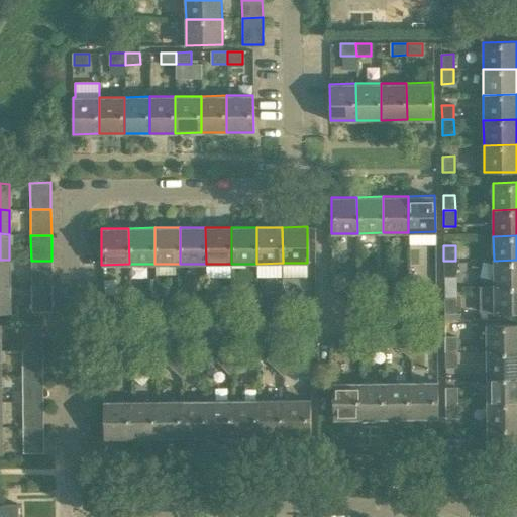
[(0,285),(9,285),(9,260),(0,260),(0,285)]
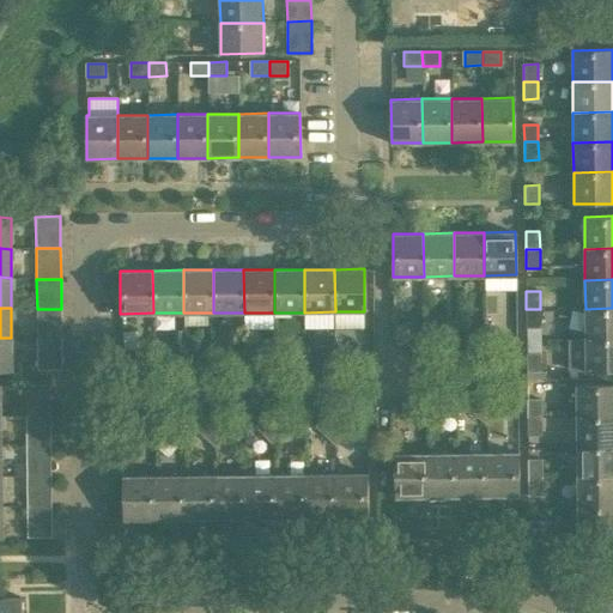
[(586,340),(612,339),(612,308),(586,309),(586,340)]
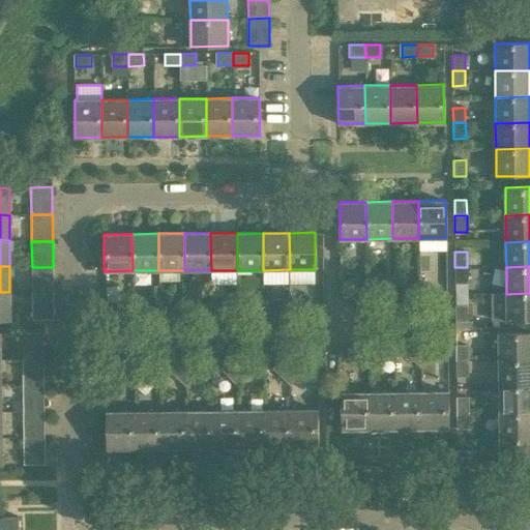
[(54,294),(53,267),(32,267),(32,294),(54,294)]
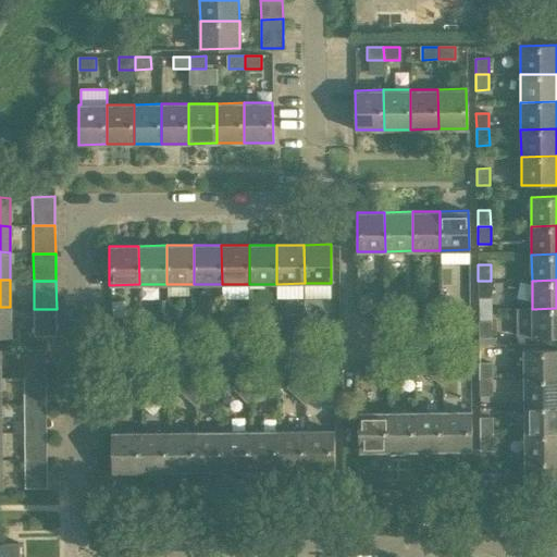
[(491,298),(491,281),(478,281),(479,298),(491,298)]
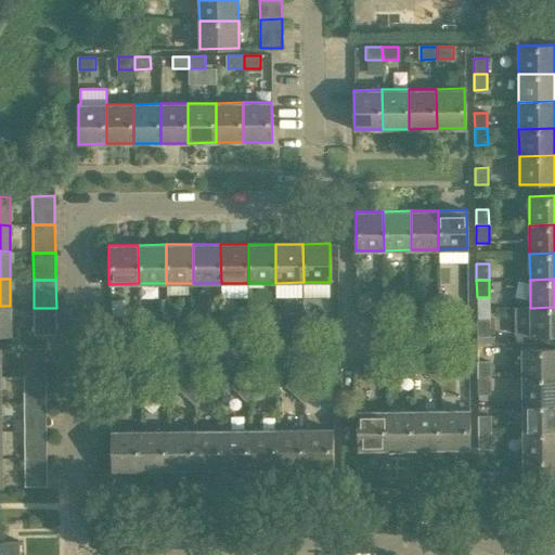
[(366,309),(375,318),(394,299),(384,291),(366,309)]
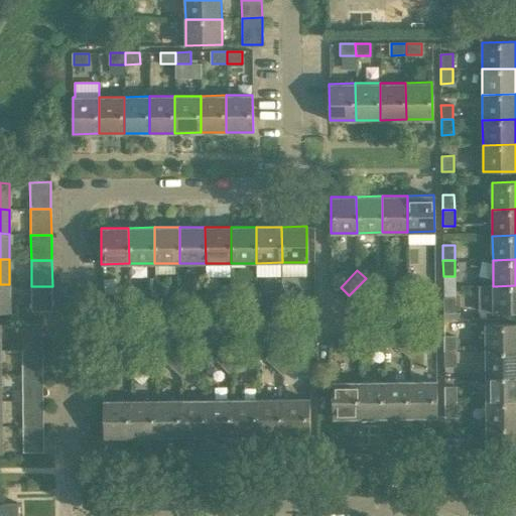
[(392,286),(400,295),(417,278),(408,270),(392,286)]
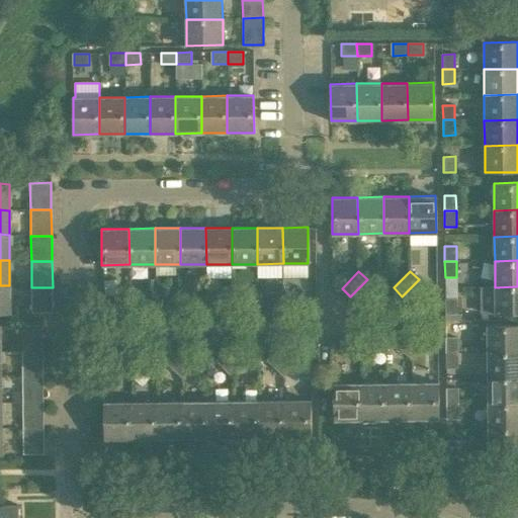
[(375,288),(367,279),(350,296),(359,306),(375,288)]
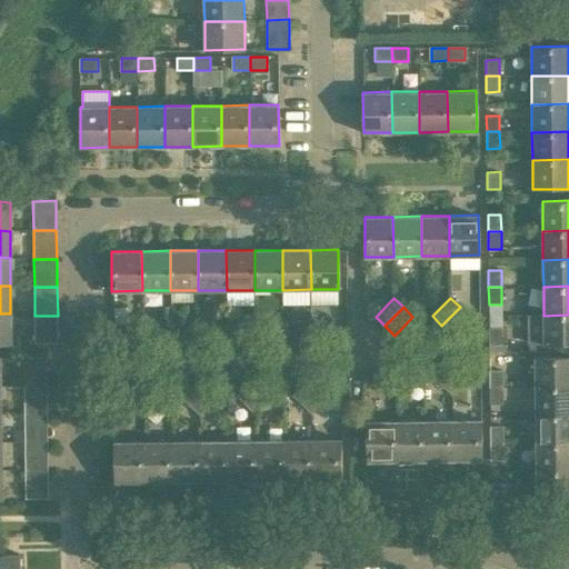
[(469,316),(460,307),(441,326),(451,335),(469,316)]
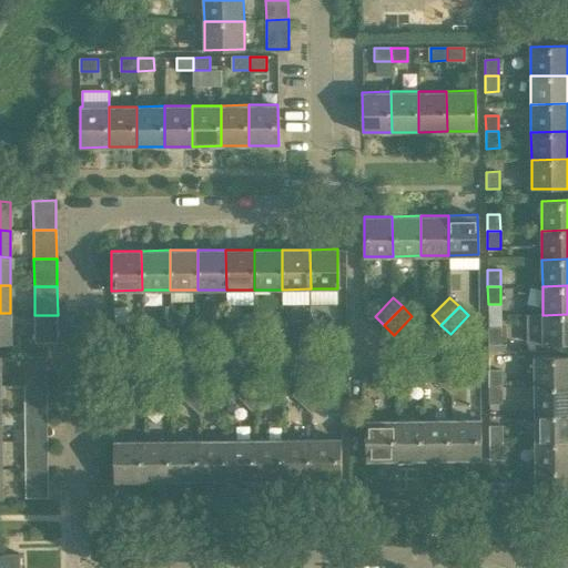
[(0,343),(10,344),(10,313),(0,313),(0,343)]
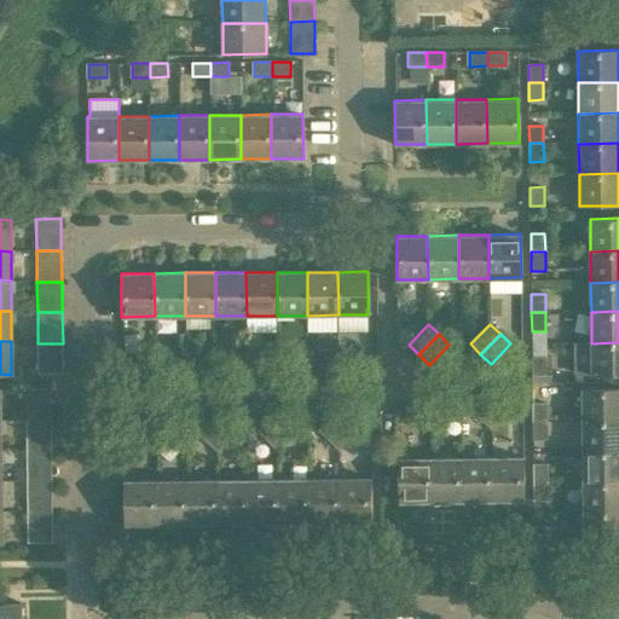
[(255,364),(266,375),(288,353),(277,342),(255,364)]
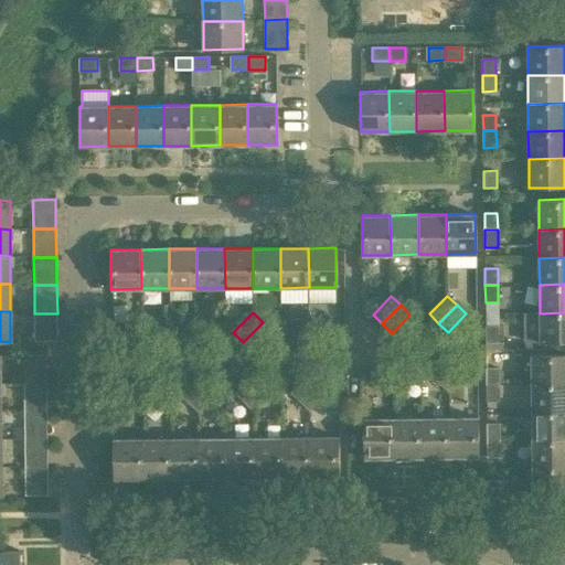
[(564,341),(564,312),(540,313),(540,342),(564,341)]
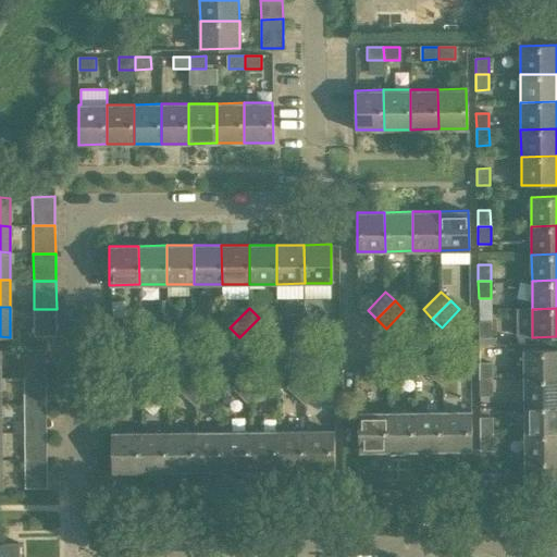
[(57,335),(57,309),(34,309),(35,335),(57,335)]
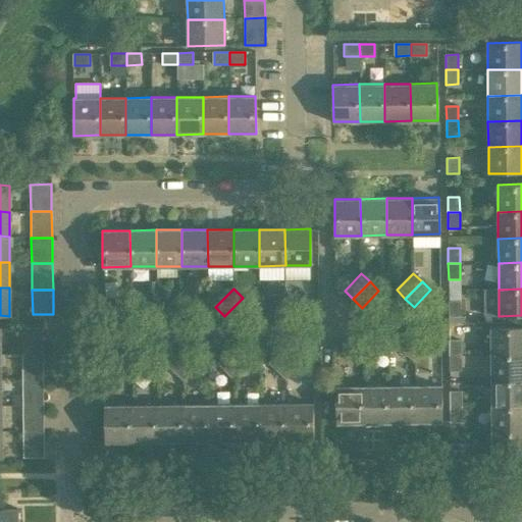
[(164,307),(173,316),(191,299),(181,290),(164,307)]
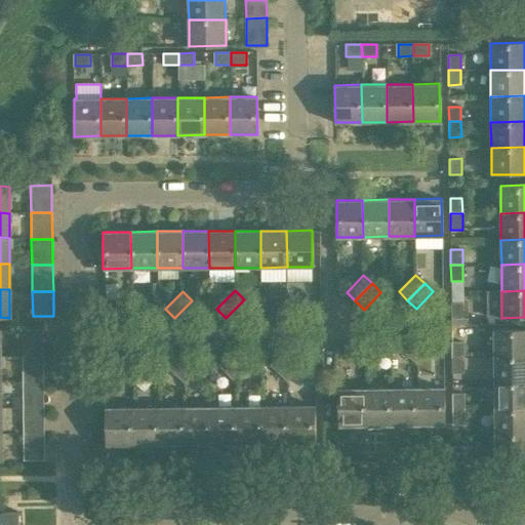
[(269,309),(278,317),(294,300),(286,291),(269,309)]
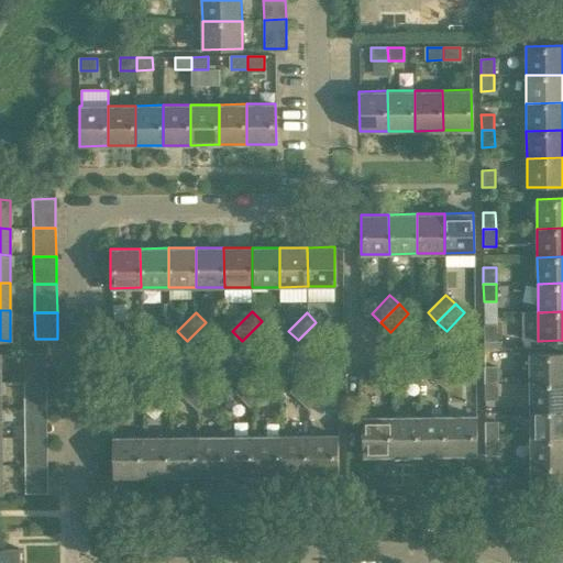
[(122,333),(132,342),(151,323),(141,315),(122,333)]
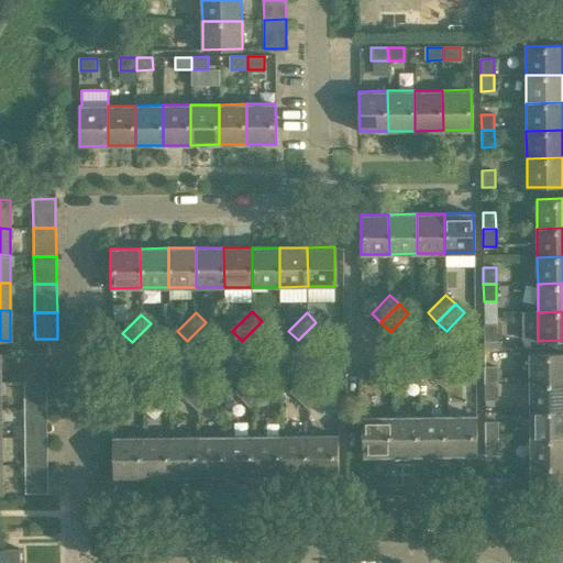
[(216,331),(206,322),(187,341),(197,351),(216,331)]
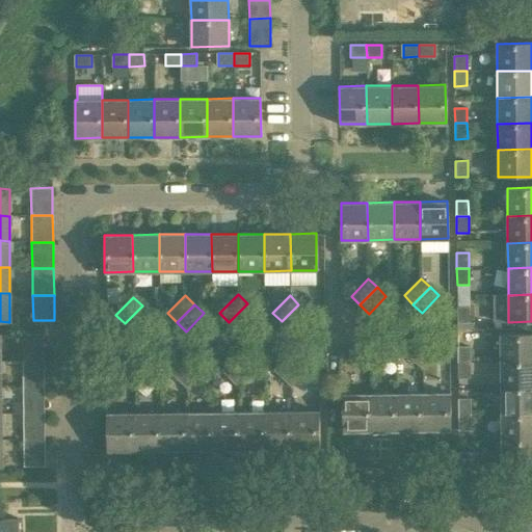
[(308,313),(298,304),(282,321),(291,330),(308,313)]
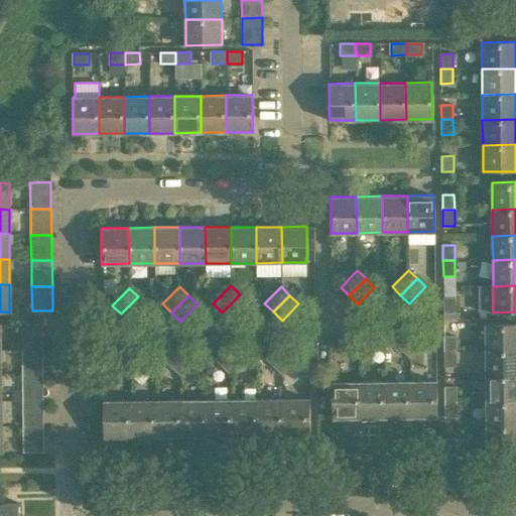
[(146,305),(138,296),(121,313),(129,323),(146,305)]
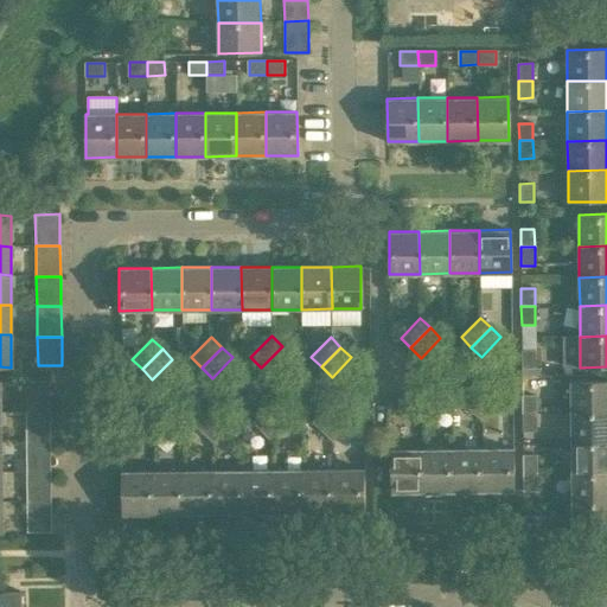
[(536,369),(535,350),(522,350),(522,369),(536,369)]
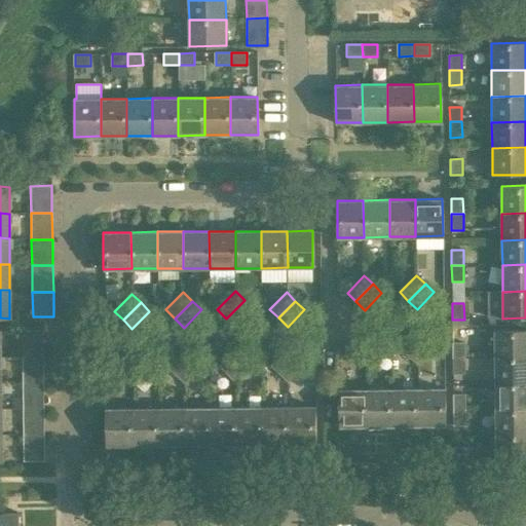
[(464,358),(464,344),(478,344),(478,328),(452,328),(453,341),(453,358),(464,358)]
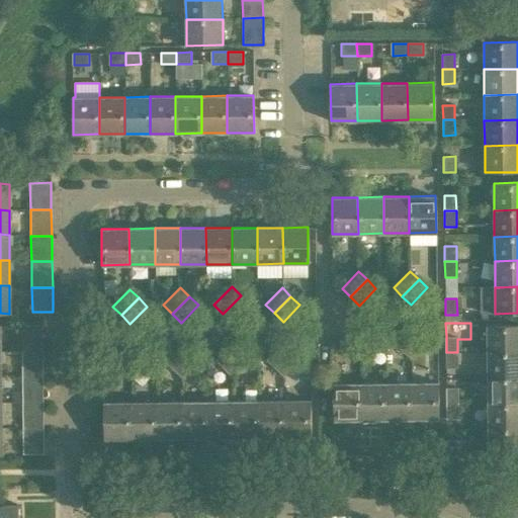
[(21,324),(21,351),(42,351),(42,324),(21,324)]
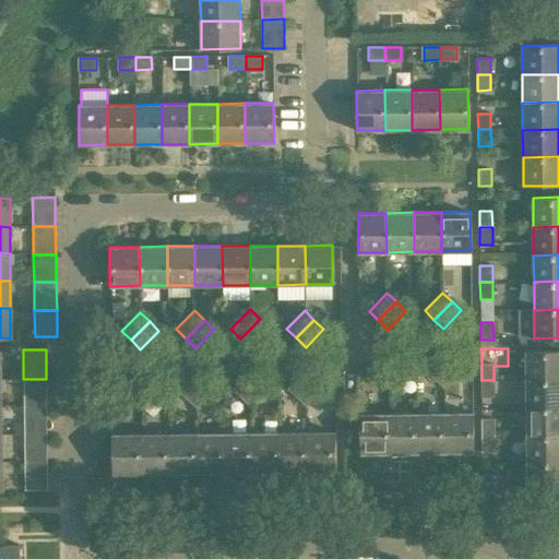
[(558,349),(526,351),(526,380),(558,379),(558,349)]
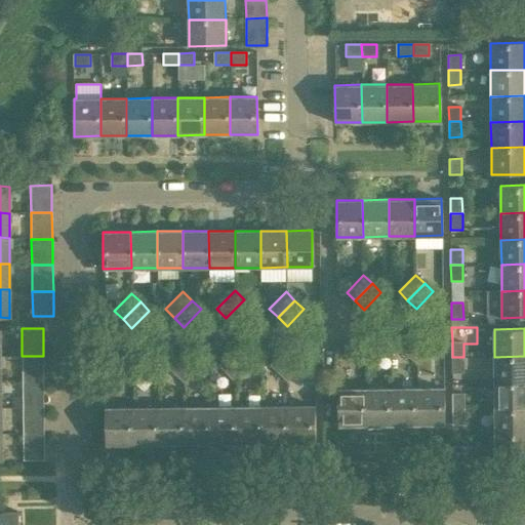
[(364,330),(355,339),(373,357),(381,349),(364,330)]
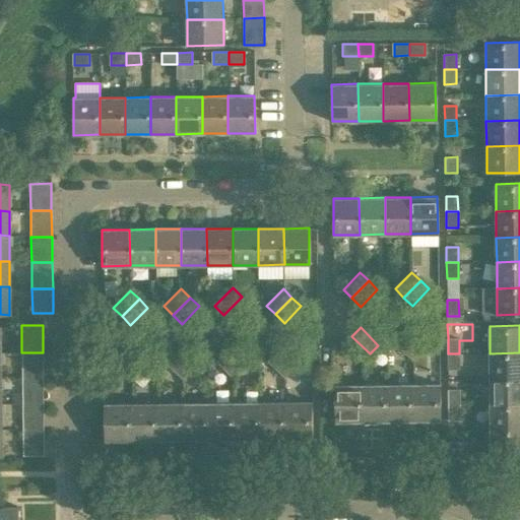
[(412,327),(403,336),(420,353),(430,344),(412,327)]
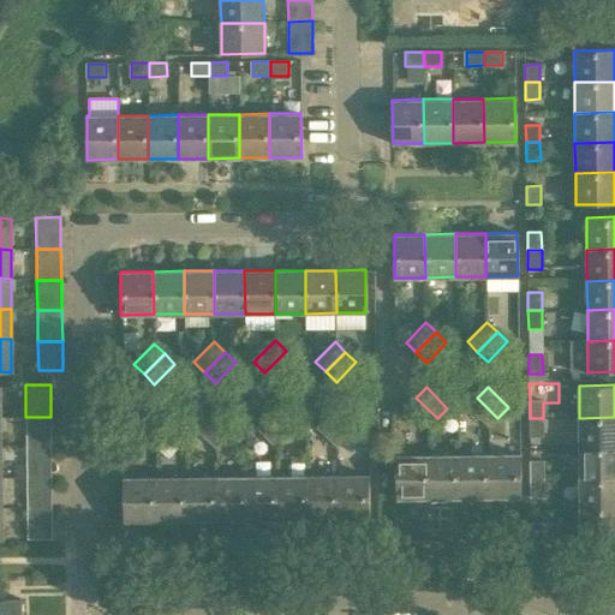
[(427,429),(437,418),(416,398),(406,407),(427,429)]
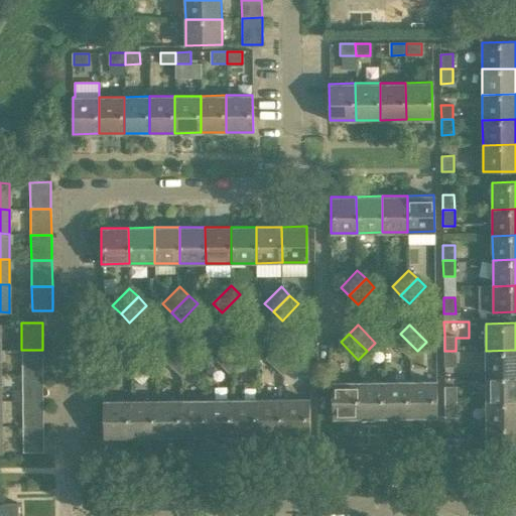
[(409,359),(417,351),(400,334),(392,342),(409,359)]
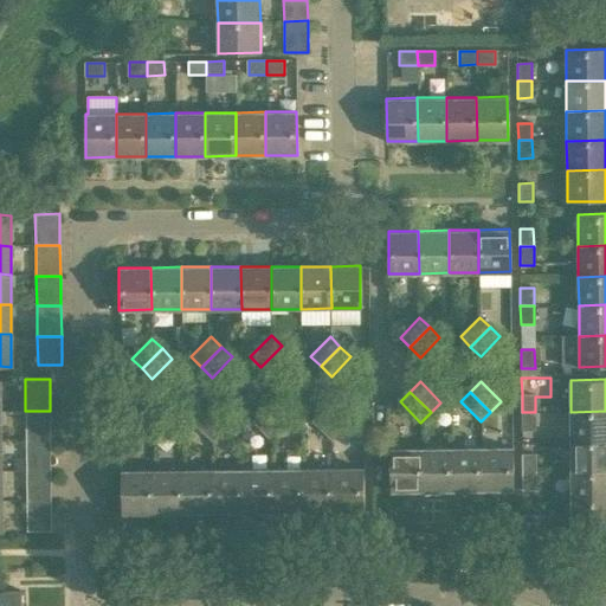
[(212,400),(201,411),(221,431),(232,420),(212,400)]
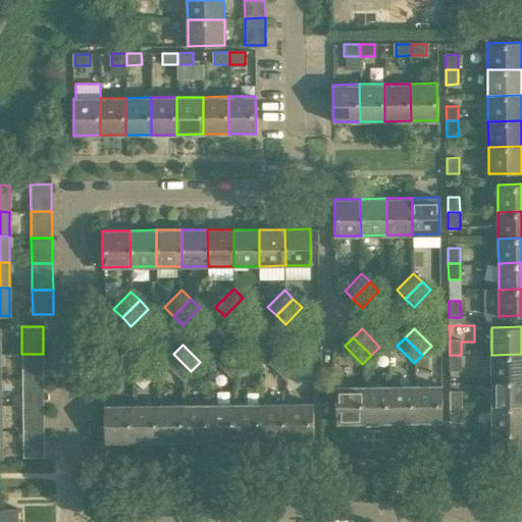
[(235,345),(226,354),(244,371),(252,362),(235,345)]
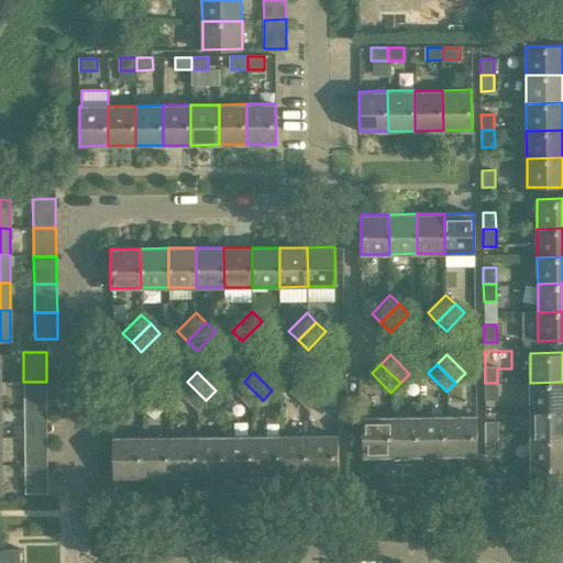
[(308,372),(298,382),(317,400),(327,390),(308,372)]
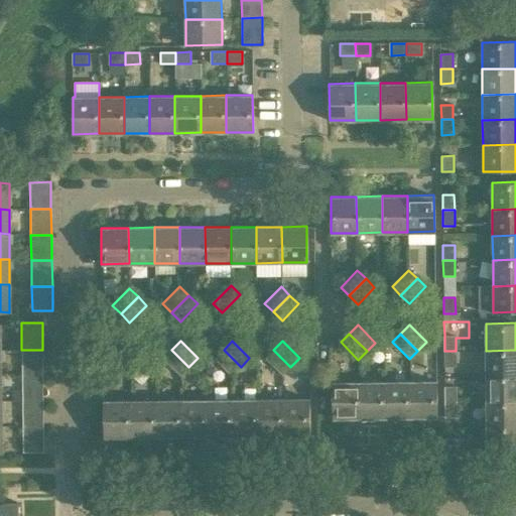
[(130,342),(121,351),(138,368),(147,359),(130,342)]
